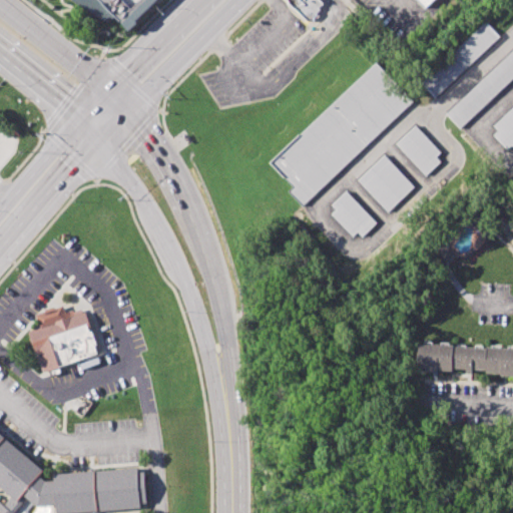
[(161,0),(156,6),(128,31),(98,0),(161,0)]
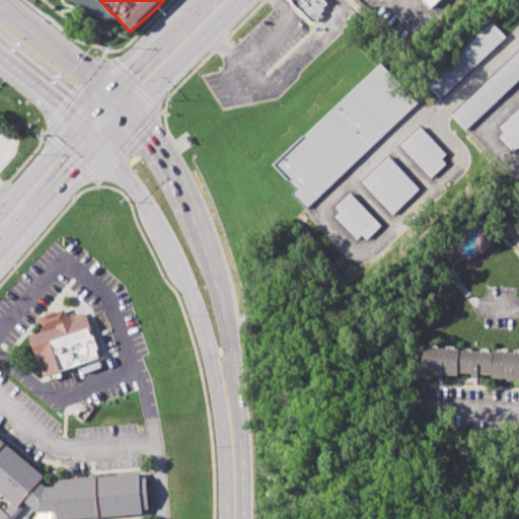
[(321,0),(288,0),(309,22),(327,6),(321,0)]
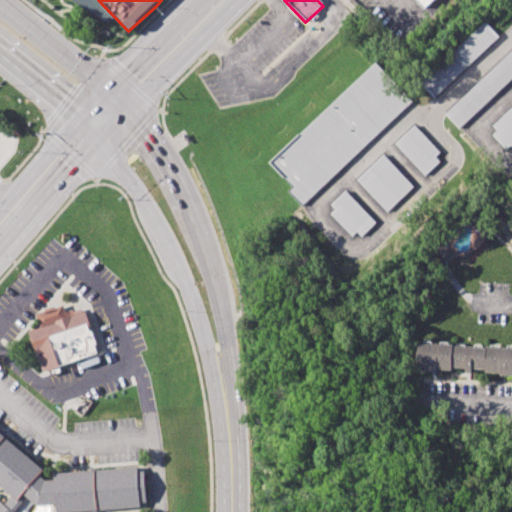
[(417,0),(435,0),(426,9),(417,0)]
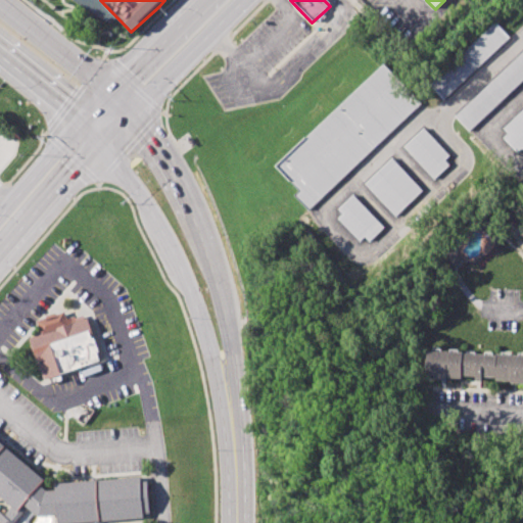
[(495,22),(510,37),(443,100),(430,86),(495,22)]
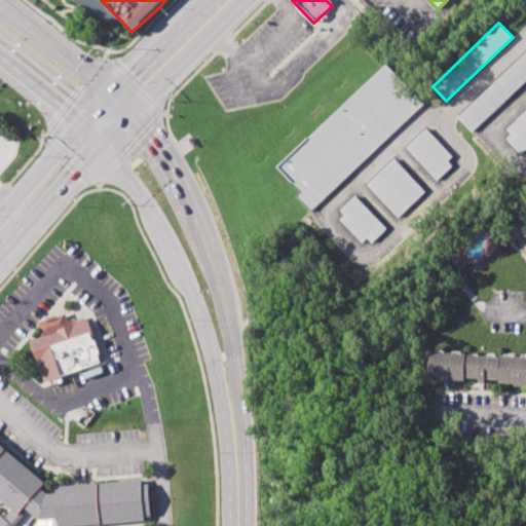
[(525,51),(457,115),(472,132),(525,80),(525,51)]
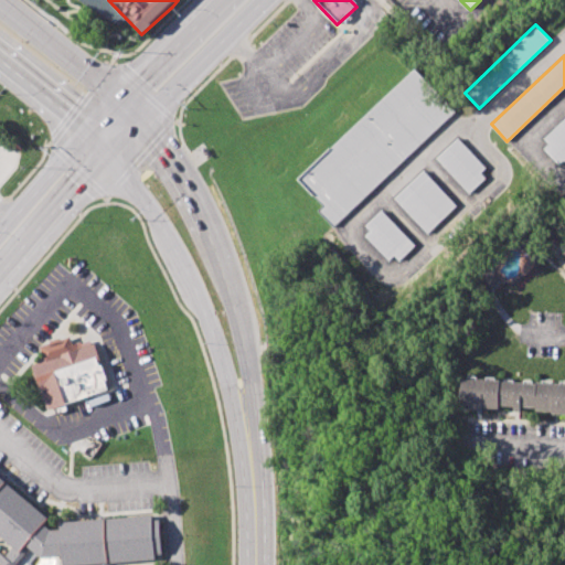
[(415,68),(456,112),(333,226),(319,210),(323,205),(298,179),(415,68)]
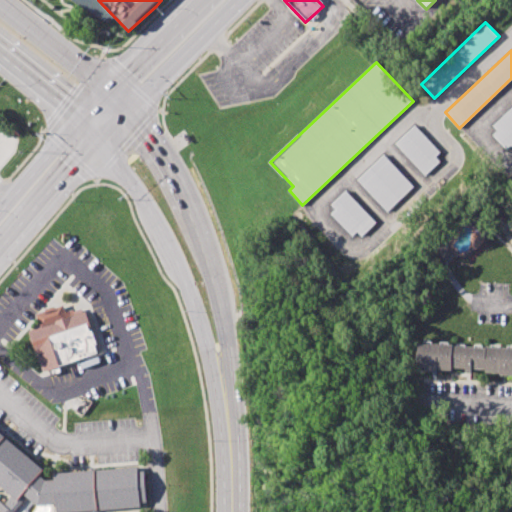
[(511,106),(490,127),(511,150),(511,106)]
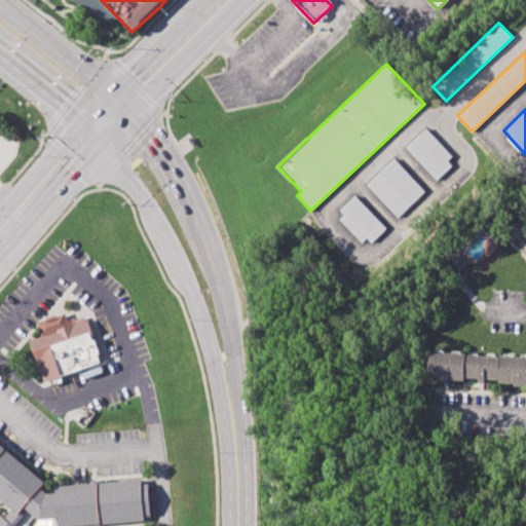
[(426,127),(406,147),(437,180),(452,165),(448,161),(453,155),(426,127)]
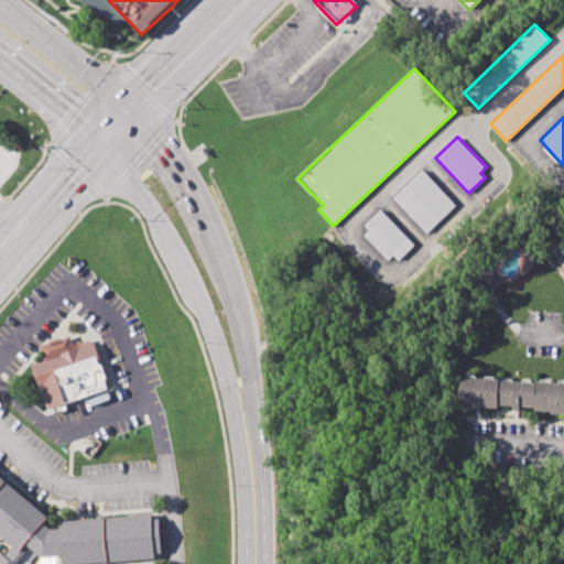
[(424,170),(393,198),(426,234),(457,205),(424,170)]
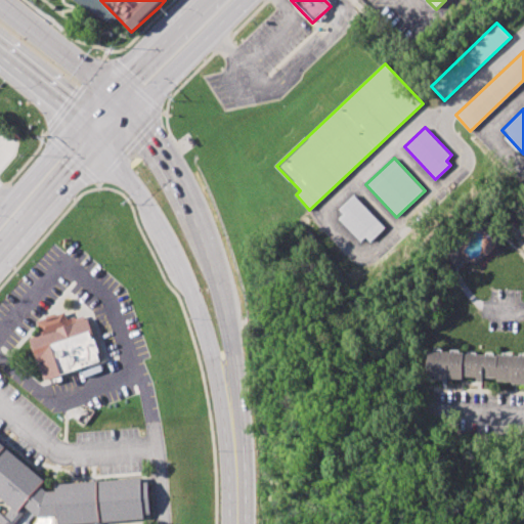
[(343,214),(339,218),(362,245),(383,226),(354,194),(339,209),(343,214)]
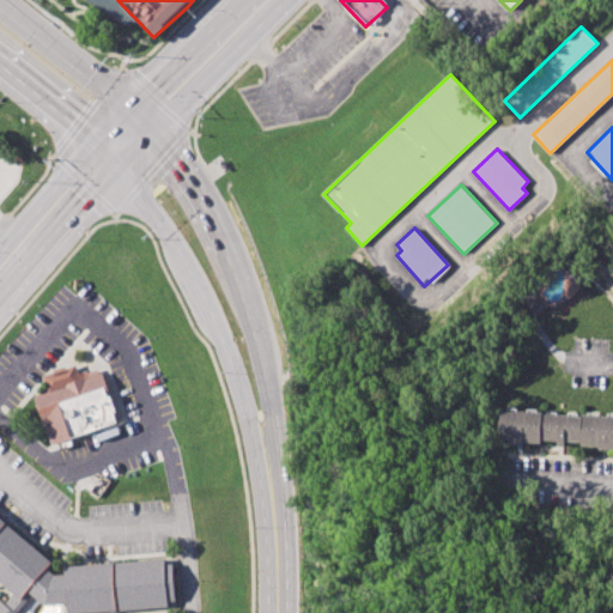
[(32,398),(52,445),(115,422),(111,414),(115,413),(99,371),(32,398)]
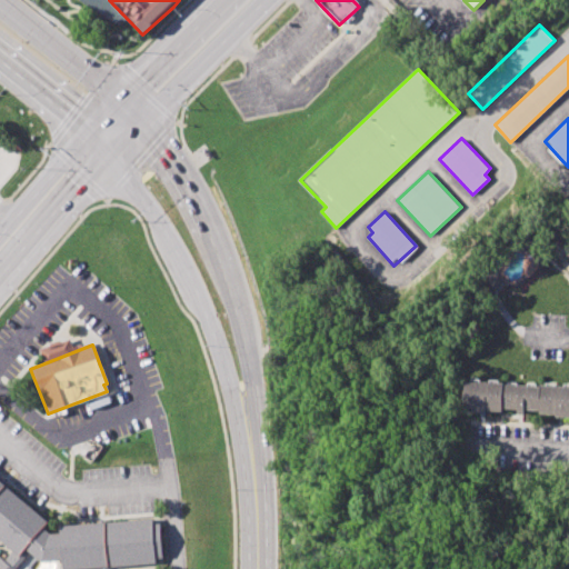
[(568,385),(465,382),(463,410),(516,412),(516,415),(525,415),(525,413),(568,415),(568,385)]
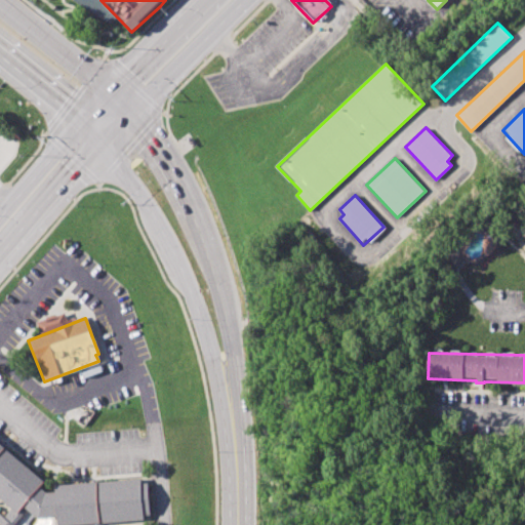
[(0,444),(43,480),(39,485),(44,491),(53,492),(53,484),(138,479),(139,483),(146,483),(150,514),(143,516),(143,523),(98,524),(54,524),(53,519),(34,520),(26,513),(21,508),(15,514),(5,505),(0,499),(0,444)]
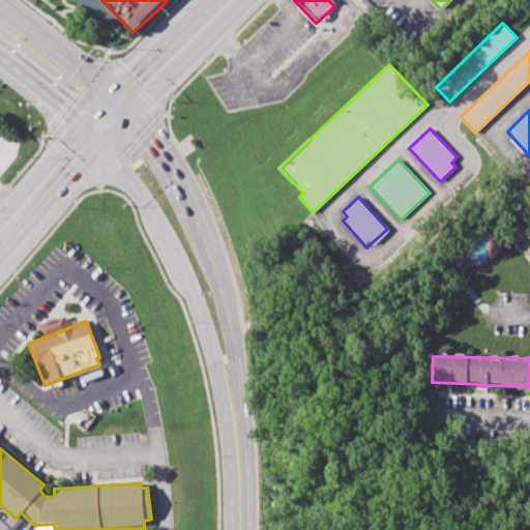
[(5,509),(0,514),(0,529),(15,529),(26,518),(21,512),(16,519),(5,509)]
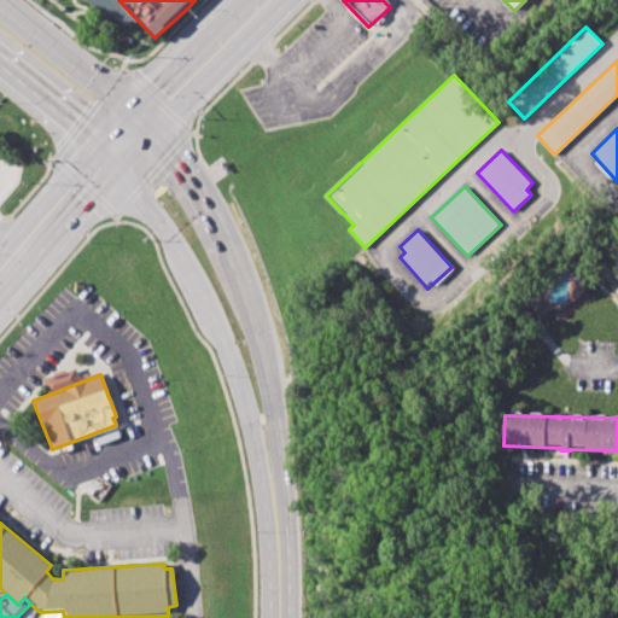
All buildings are outlined.
